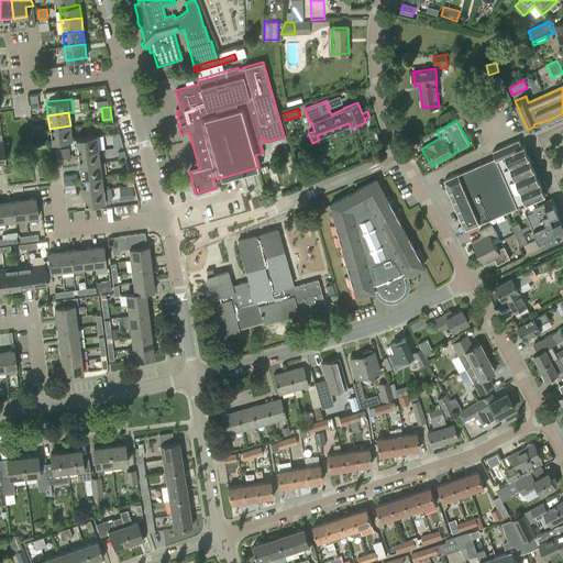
[(70,125),(50,129),(51,142),(72,140),(70,125)]
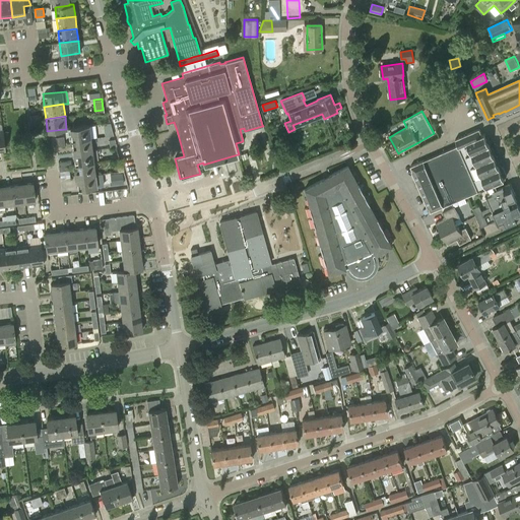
[(89,125),(70,128),(71,140),(90,138),(89,125)]
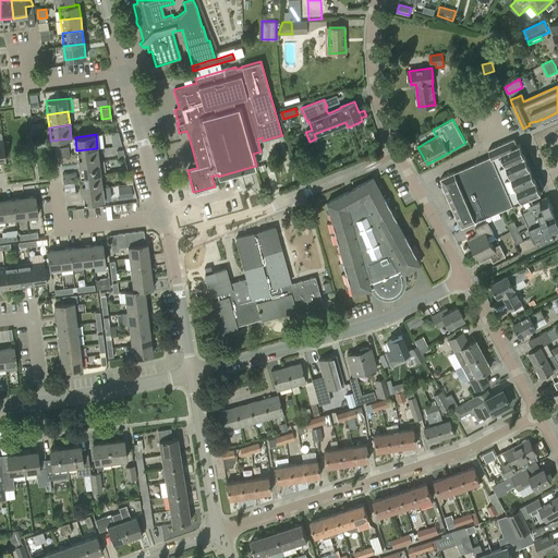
[(532,196),(541,193),(541,192),(536,181),(534,176),(531,169),(525,157),(520,144),(517,145),(513,138),(488,149),(492,156),(455,172),(440,179),(462,228),(475,221),(476,221),(501,210),(511,206),(513,205),(522,202),(532,196)]
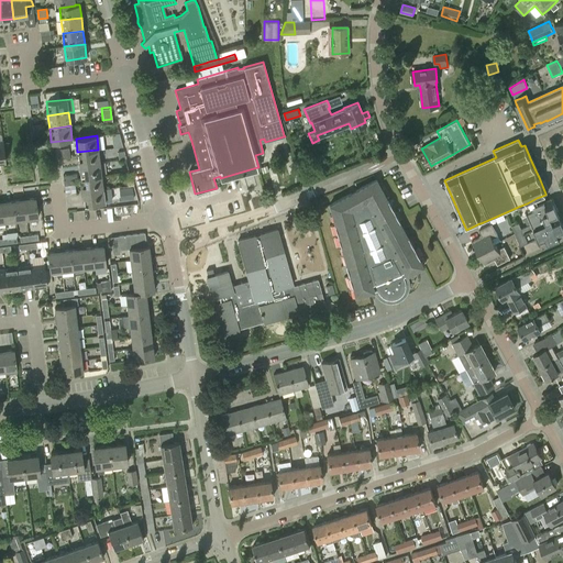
[(77,152),(79,165),(100,163),(98,150),(77,152)]
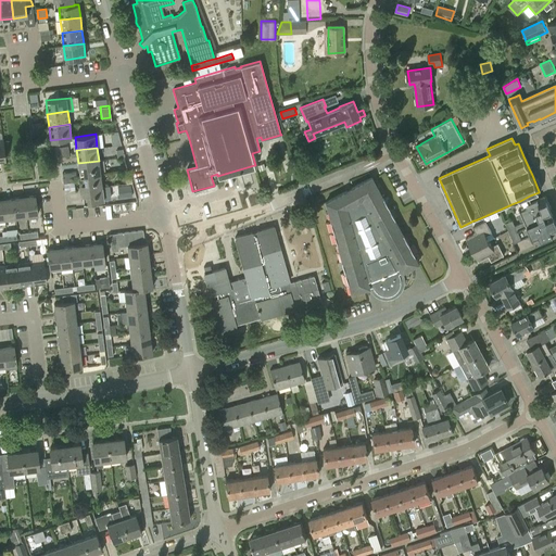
[(99,161),(78,163),(79,176),(100,173),(99,161)]
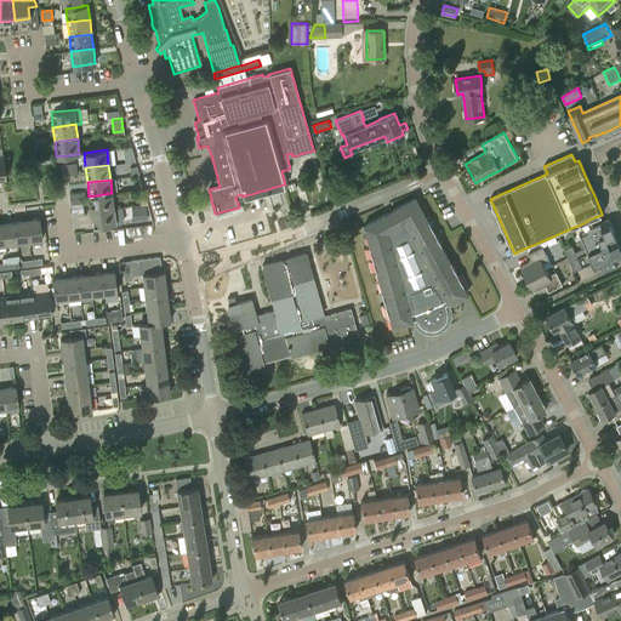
[(112,193),(89,197),(91,211),(114,208),(112,193)]
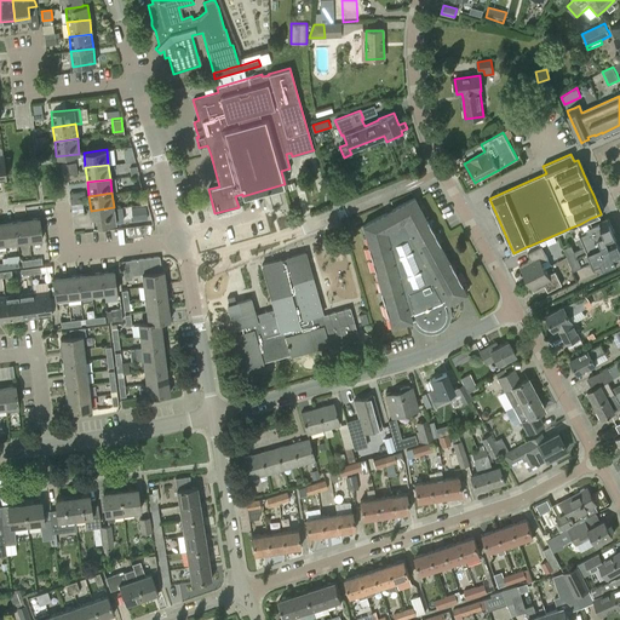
[(414,197),(401,204),(362,225),(391,327),(415,320),(417,322),(419,325),(419,326),(422,327),(424,328),(426,329),(428,329),(429,329),(431,329),(435,328),(436,328),(438,327),(441,326),(442,325),(445,322),(445,320),(446,316),(446,315),(446,314),(446,310),(445,308),(445,306),(466,294),(414,197)]
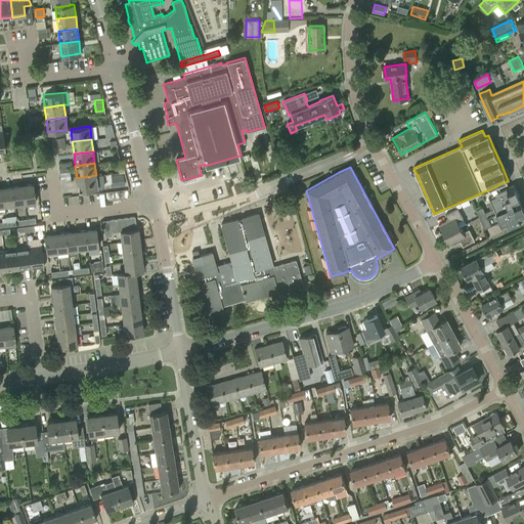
[(96,175),(77,178),(78,190),(97,188),(96,175)]
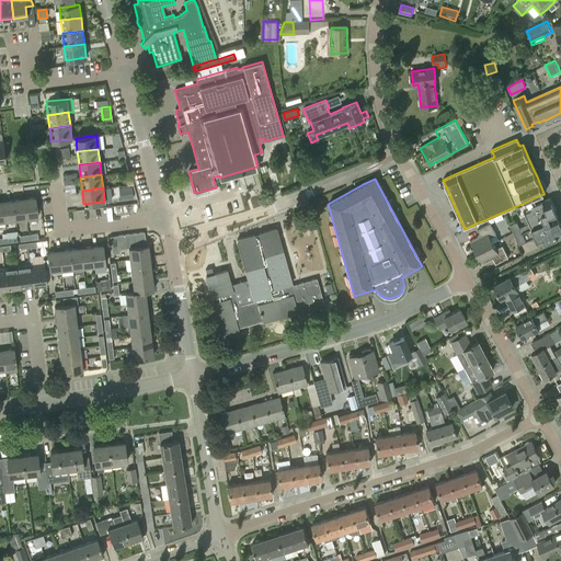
[(132,187),(119,189),(121,199),(133,198),(132,187)]
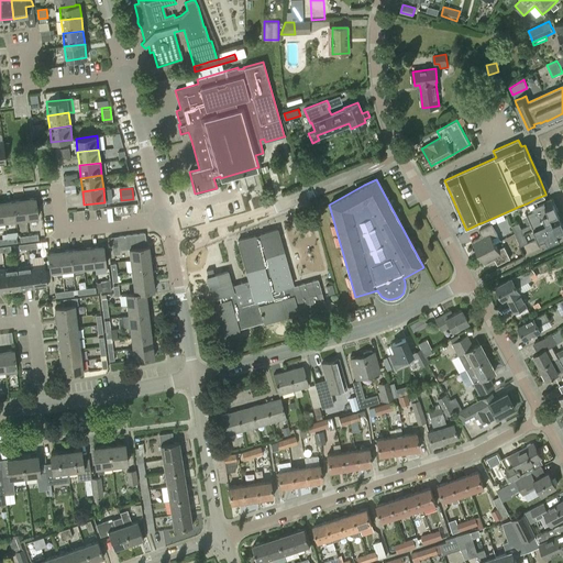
[(35,198),(24,199),(26,219),(37,217),(35,198)]
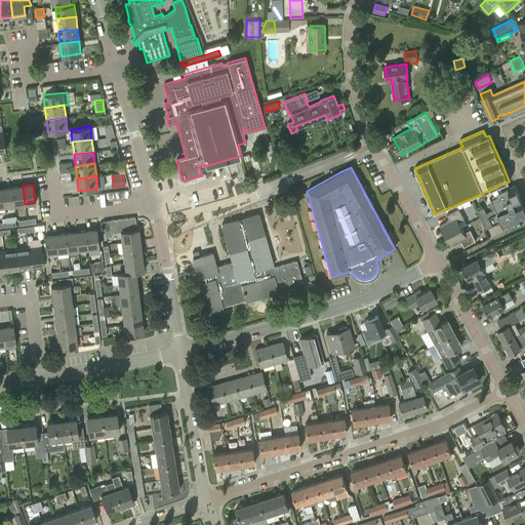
[(487,201),(491,199),(491,198),(490,195),(496,193),(502,190),(500,185),(491,190),(483,193),(487,201)]
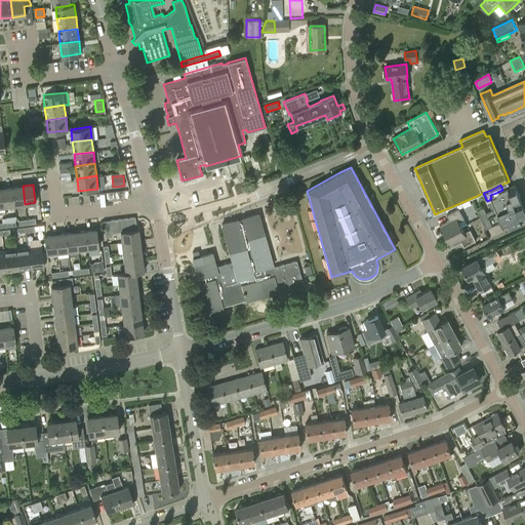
[(496,193),(490,195),(491,198),(491,199),(495,209),(496,208),(497,212),(509,207),(514,205),(522,202),(520,199),(516,188),(514,185),(511,186),(507,188),(502,190),(496,193)]
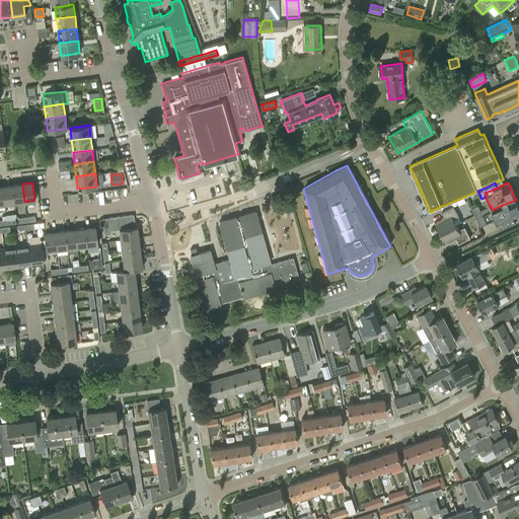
[(12,184),(14,203),(24,202),(22,183),(12,184)]
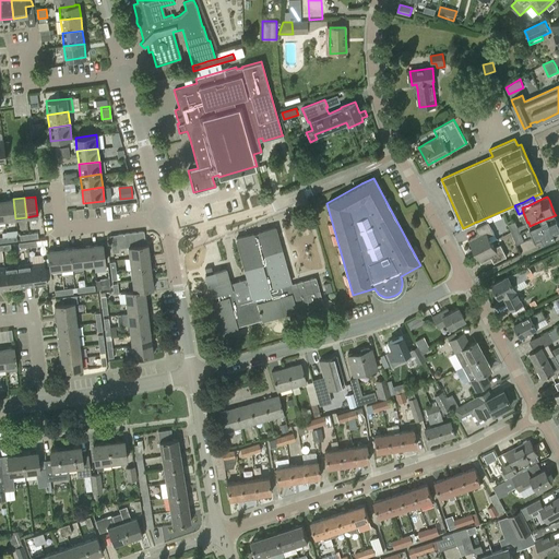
[(4,219),(15,218),(13,199),(2,200),(4,219)]
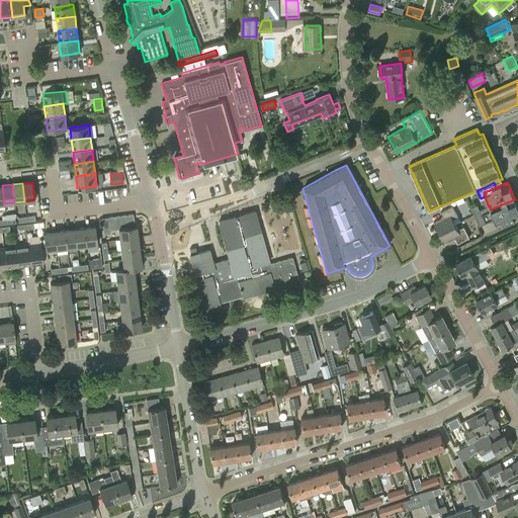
[(126,187),(109,189),(110,197),(127,195),(126,187)]
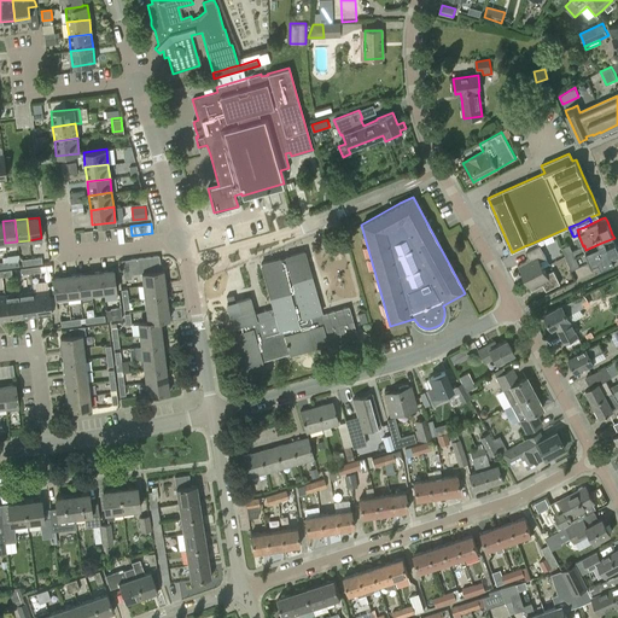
[(583,246),(572,251),(579,267),(590,262),(594,270),(602,267),(616,261),(617,260),(617,246),(616,240),(614,238),(605,242),(599,244),(586,250),(584,245),(583,246)]
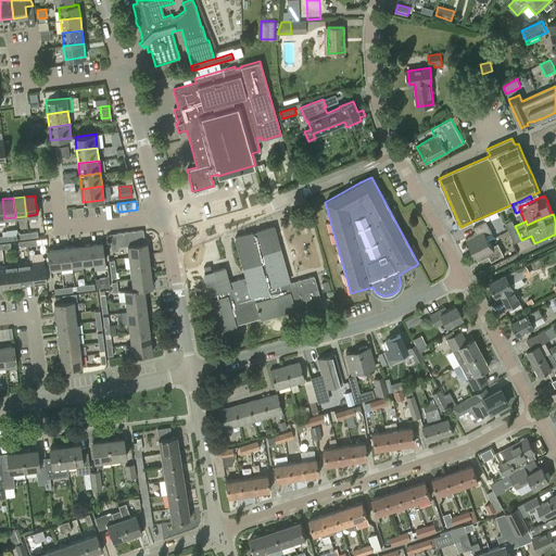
[(469,244),(472,251),(490,242),(489,240),(485,236),(492,232),(485,220),(472,227),(476,232),(469,236),(468,237),(466,238),(467,240),(469,244)]
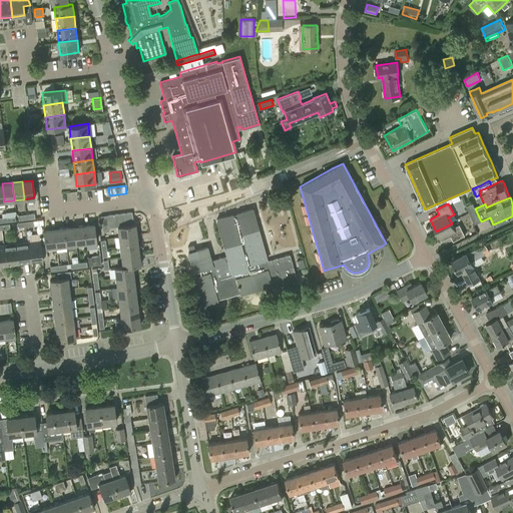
[(481,221),(475,208),(472,203),(466,205),(469,212),(474,224),(481,221)]
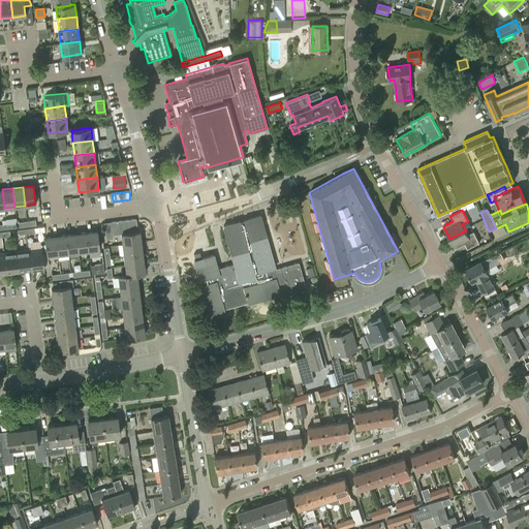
[(199,252),(193,254),(195,259),(194,260),(199,279),(199,280),(200,280),(201,285),(200,285),(210,318),(225,314),(224,310),(280,293),(275,278),(273,279),(271,269),(275,268),(260,214),(223,225),(234,263),(217,268),(213,255),(201,258),(199,252)]
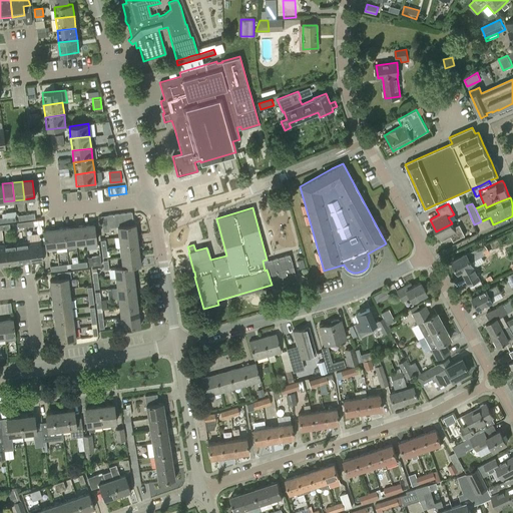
[(83,224),(86,242),(96,241),(94,223),(83,224)]
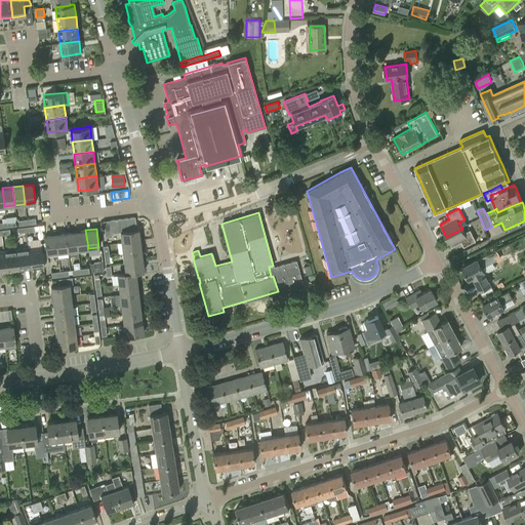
[(462,229),(446,237),(451,246),(452,247),(453,246),(455,245),(461,242),(465,247),(476,241),(470,230),(465,233),(462,229)]
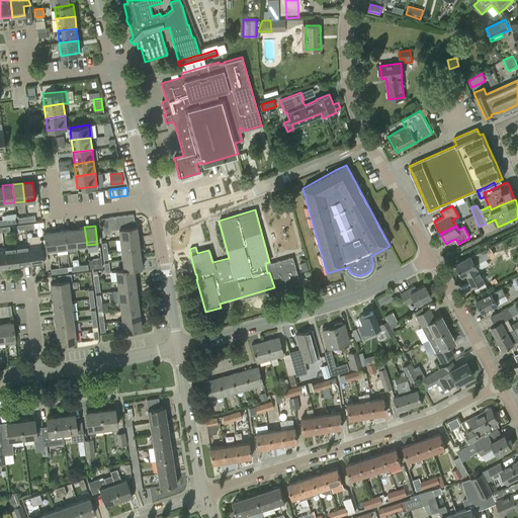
[(84,227),(74,229),(77,247),(87,245),(84,227)]
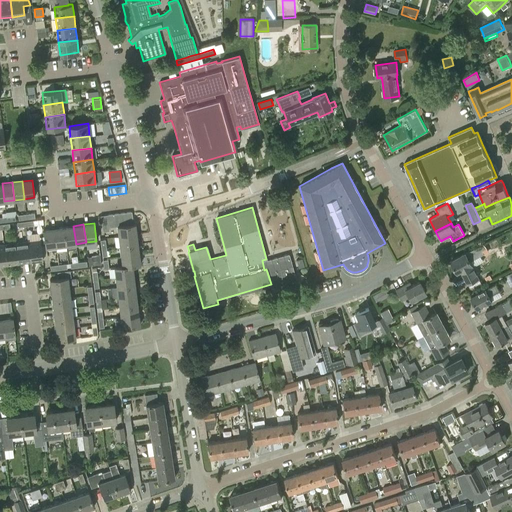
[(121,226),(117,226),(118,236),(136,234),(135,224),(133,224),(127,225),(121,226)]
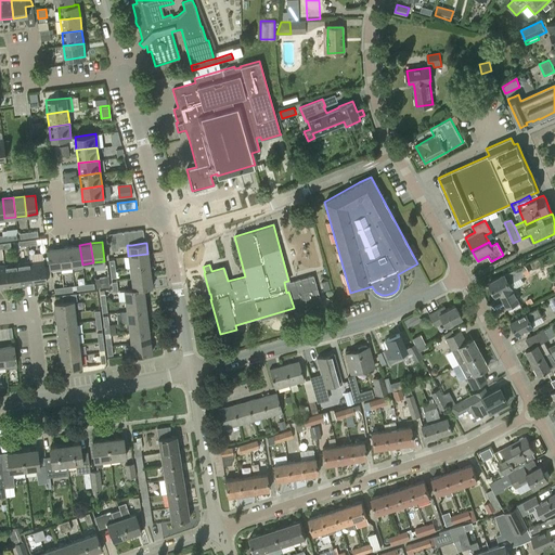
[(79,245),(69,246),(72,266),(82,265),(79,245)]
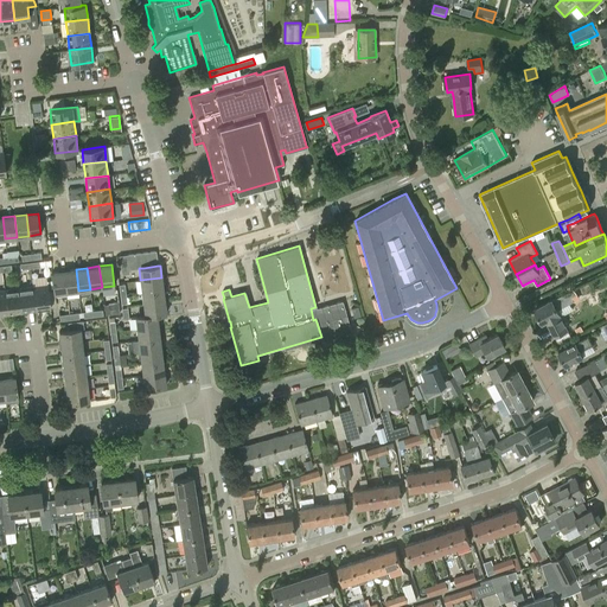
[(76,269),(64,270),(66,292),(78,291),(76,269)]
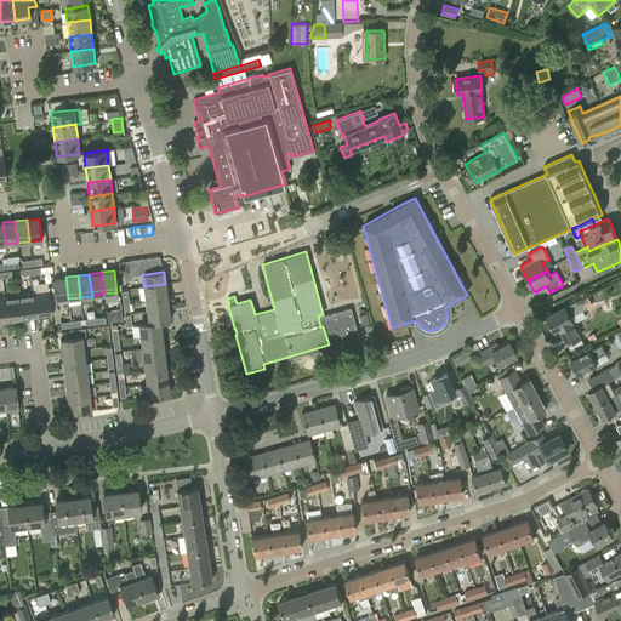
[(66,277),(52,279),(56,300),(68,298),(66,277)]
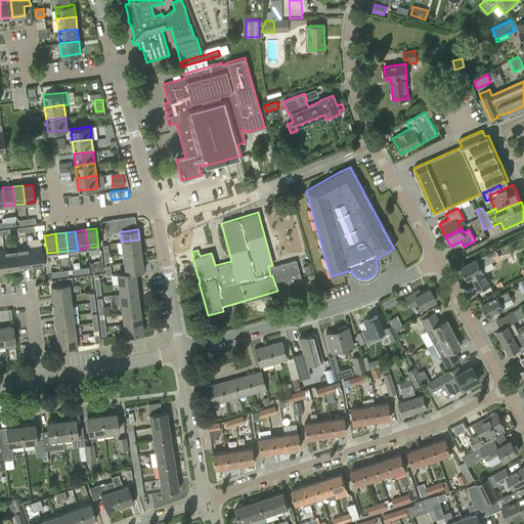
[(121,242),(123,252),(141,250),(139,239),(121,242)]
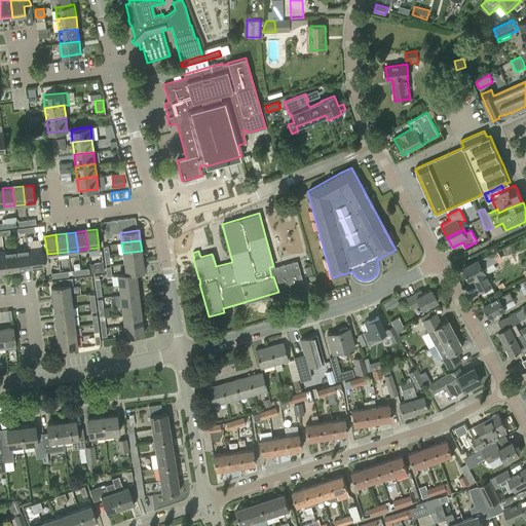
[(41,247),(28,249),(31,267),(43,266),(41,247)]
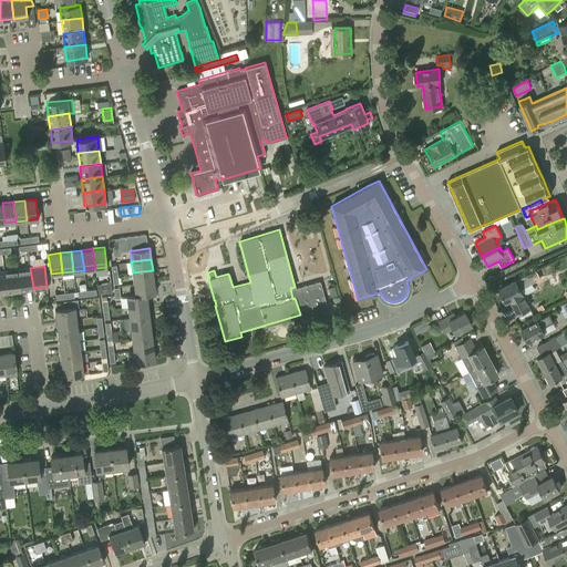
[(30,268),(17,269),(18,272),(20,290),(33,288),(30,268)]
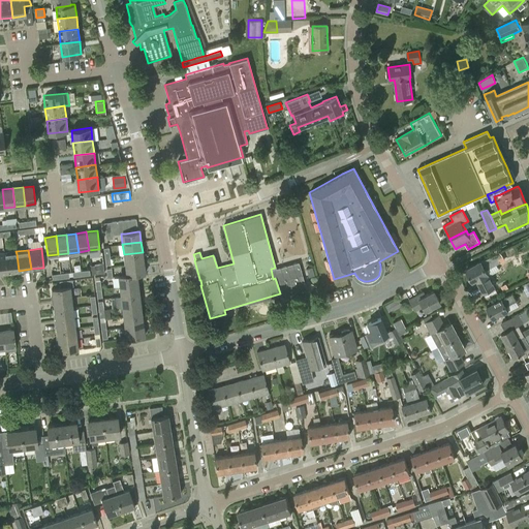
[(16,251),(4,253),(4,258),(6,272),(19,271),(17,254),(16,251)]
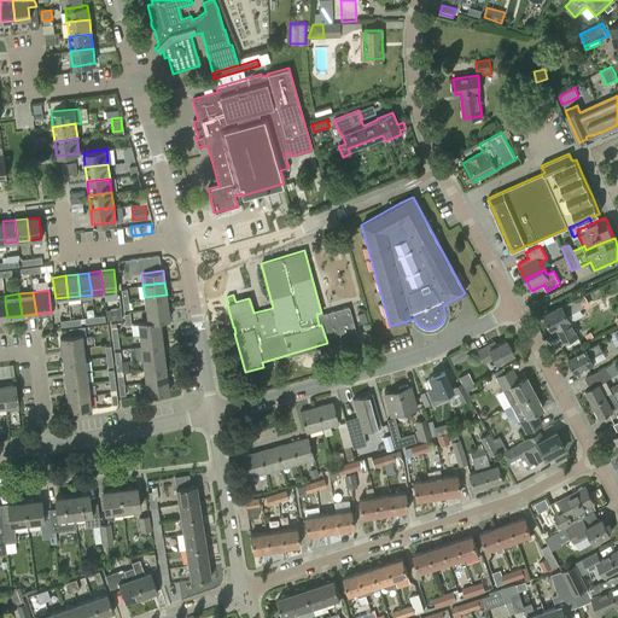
[(145,297),(146,309),(168,307),(167,295),(145,297)]
